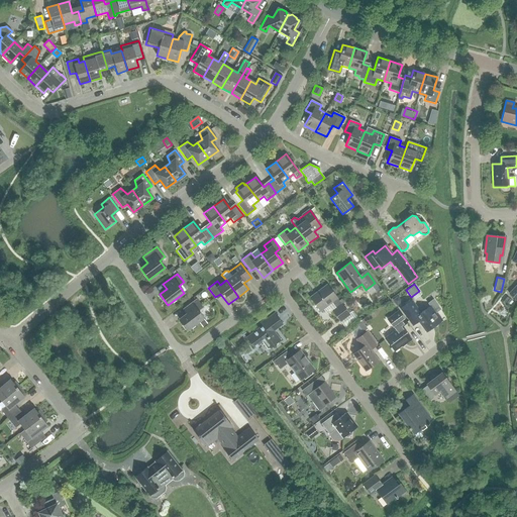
[(516,299),(516,284),(508,293),(516,301),(516,299)]
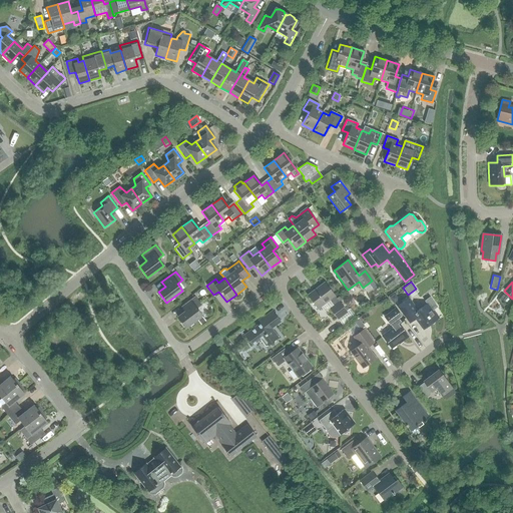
[(337,319),(347,312),(325,283),(308,296),(317,309),(329,300),(334,307),(330,310),(337,319)]
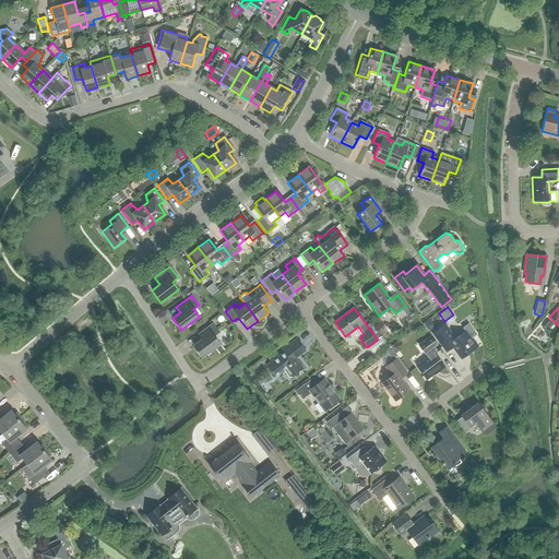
[(429,331),(435,326),(430,320),(424,325),(429,331)]
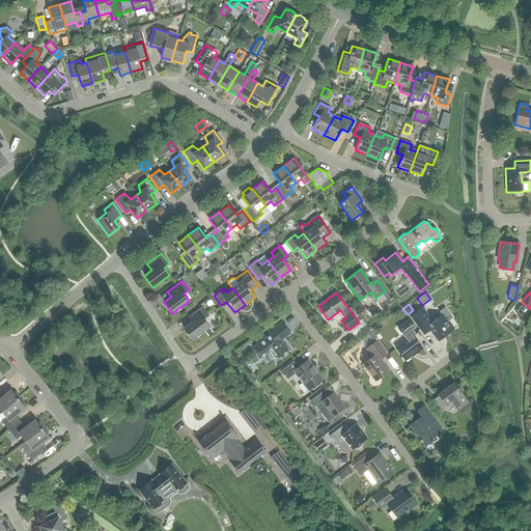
[(192,339),(208,327),(203,319),(208,316),(201,307),(187,317),(191,323),(184,328),(192,339)]
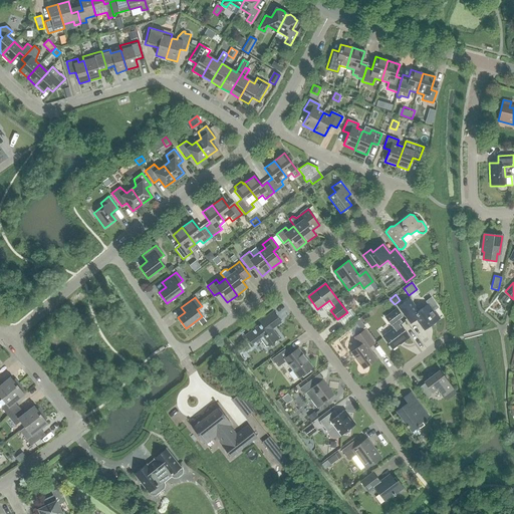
[(425,301),(428,304),(419,311),(409,298),(398,307),(410,323),(416,319),(424,330),(440,318),(434,311),(438,308),(431,297),(425,301)]
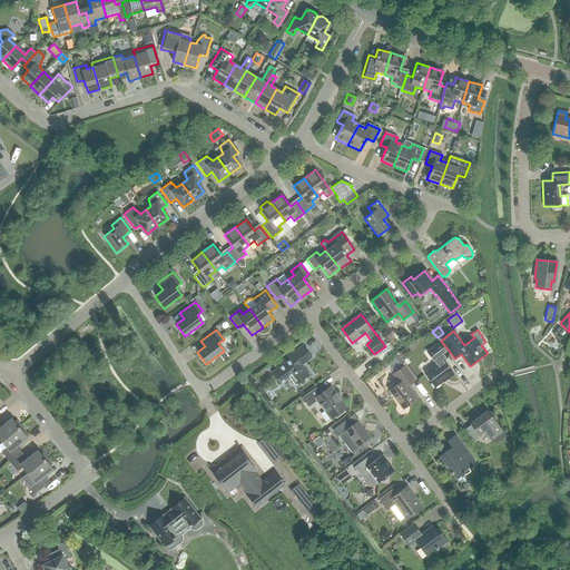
[(533,340),(541,338),(540,330),(532,331),(533,340)]
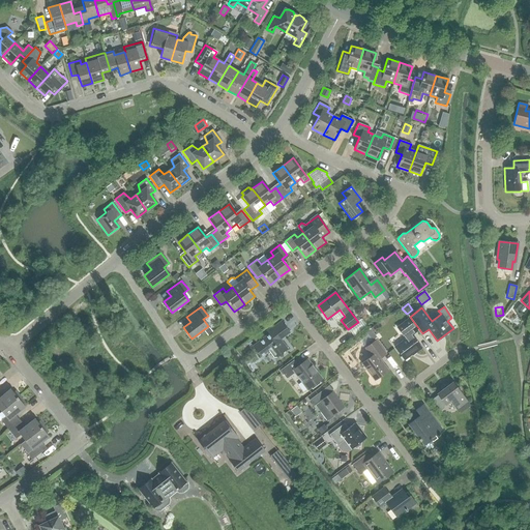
[(415,353),(421,348),(411,335),(417,331),(408,319),(398,326),(406,337),(394,347),(404,360),(415,352),(415,353)]
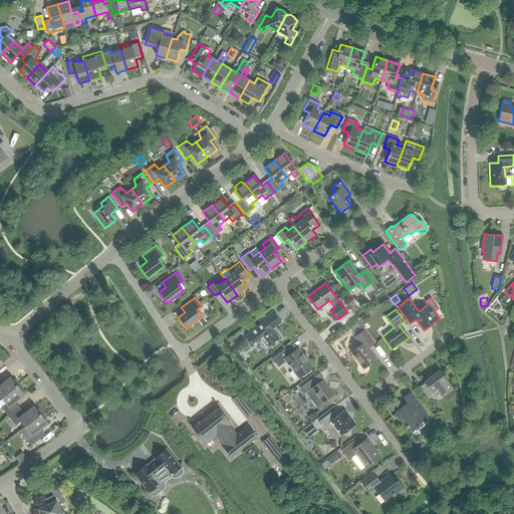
[(260,339),(265,346),(267,346),(278,338),(271,329),(281,322),(272,311),(265,317),(264,316),(258,321),(260,324),(244,335),(252,345),(260,339)]
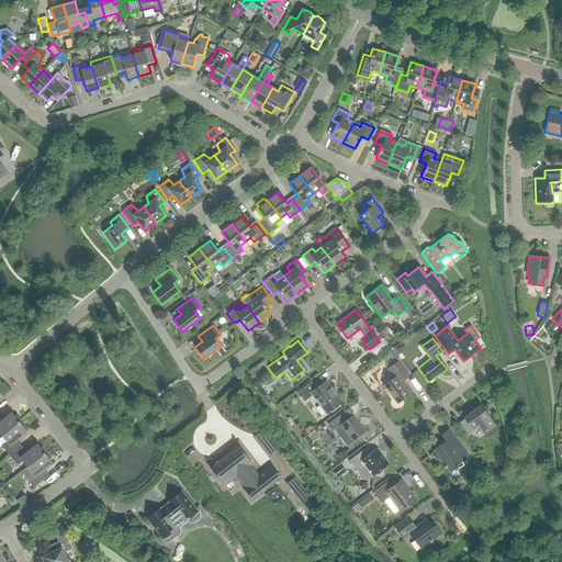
[(221,347),(215,350),(220,357),(225,352),(221,347)]
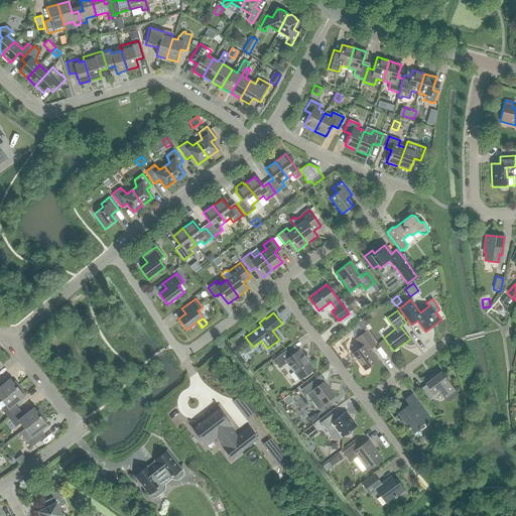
[(364,370),(377,360),(369,349),(375,344),(366,332),(355,339),(361,347),(352,354),(364,370)]
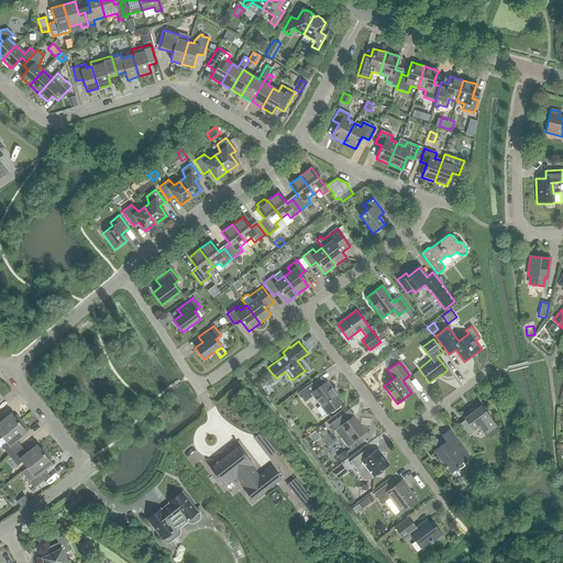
[(327,414),(342,403),(326,382),(316,389),(311,383),(297,394),(304,403),(312,396),(327,414)]
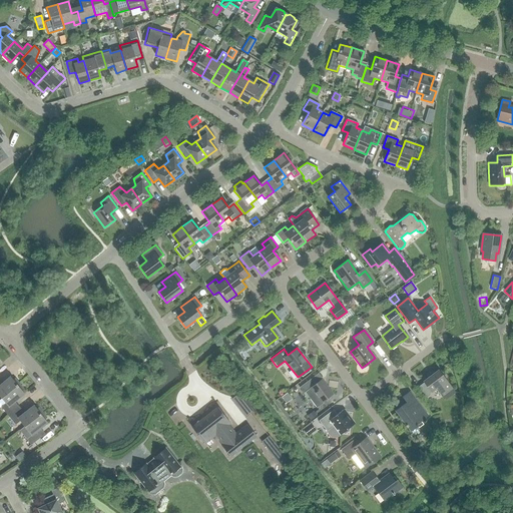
[(425,396),(436,388),(445,399),(454,392),(438,370),(423,381),(424,383),(418,387),(425,396)]
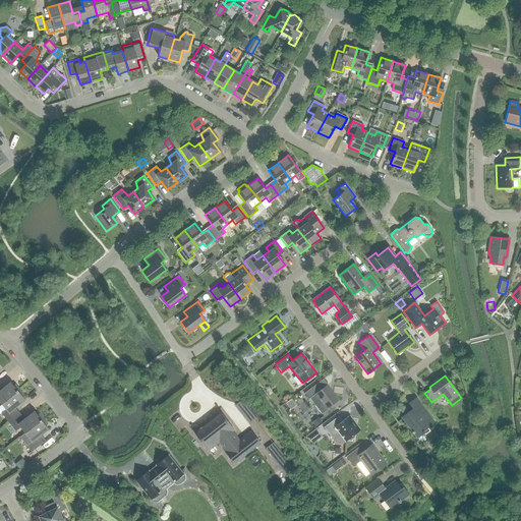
[(0,403),(1,404),(19,389),(14,384),(13,386),(10,383),(0,390),(0,403)]
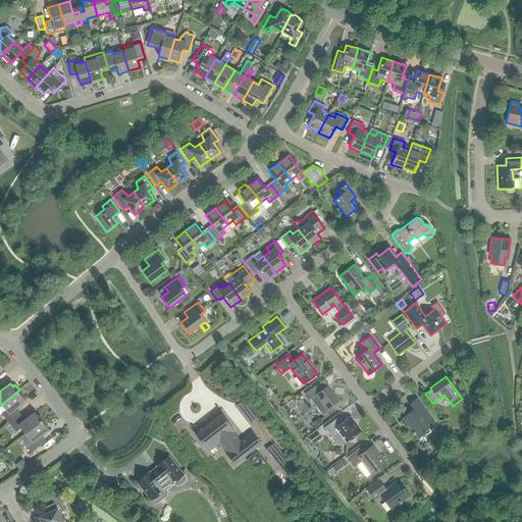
[(327,411),(326,409),(330,406),(332,409),(338,405),(336,402),(337,402),(326,386),(320,392),(315,385),(304,395),(309,400),(316,395),(321,402),(315,406),(322,415),(327,411)]
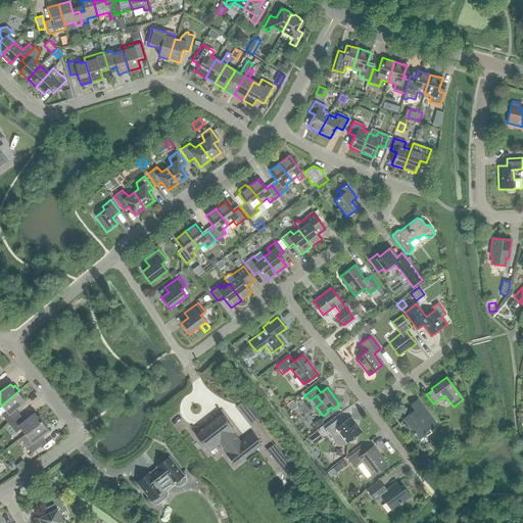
[(24,396),(19,390),(1,406),(5,411),(0,415),(8,424),(19,415),(14,409),(25,401),(21,397),(24,396)]
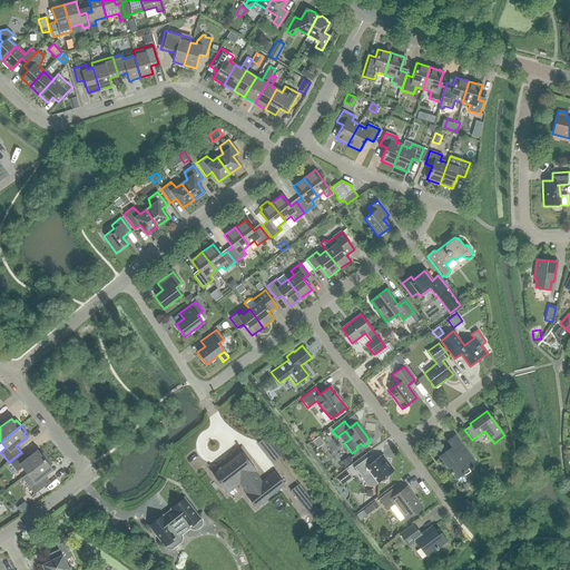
[(468,468),(475,462),(454,434),(445,441),(451,448),(439,457),(455,479),(463,473),(464,475),(470,471),(468,468)]
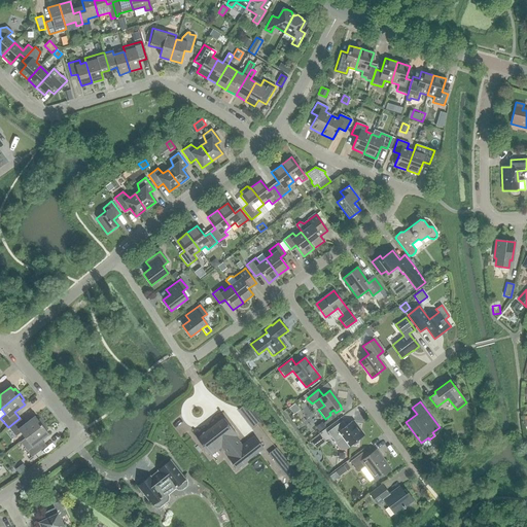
[(20,432),(25,438),(43,424),(39,418),(37,420),(34,416),(24,424),(20,418),(8,427),(15,436),(20,432)]
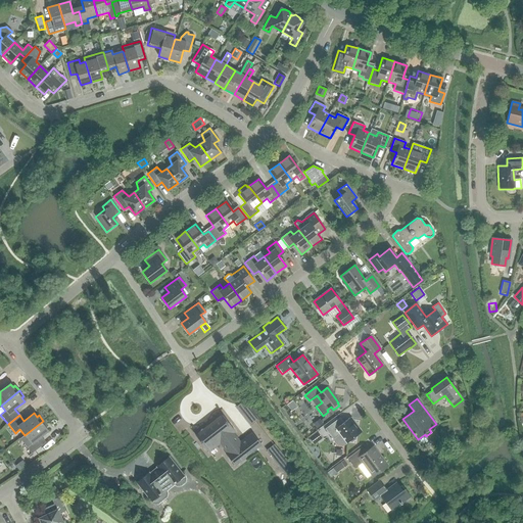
[(222,415),(195,436),(208,453),(220,443),(227,453),(226,454),(234,465),(260,444),(252,433),(239,442),(232,433),(235,431),(222,415)]
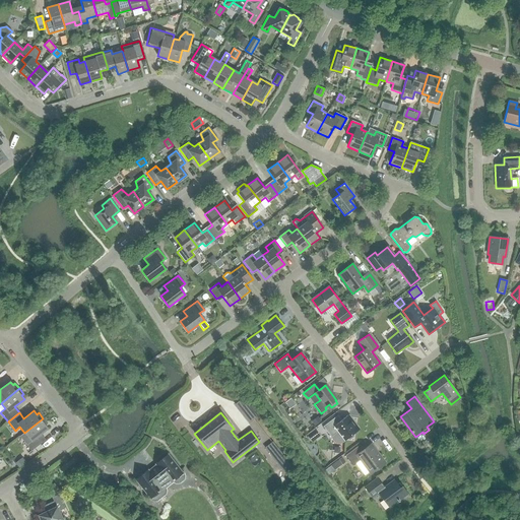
[(323,427),(331,437),(333,440),(335,443),(337,443),(339,443),(341,443),(359,430),(348,414),(337,423),(333,418),(323,427)]
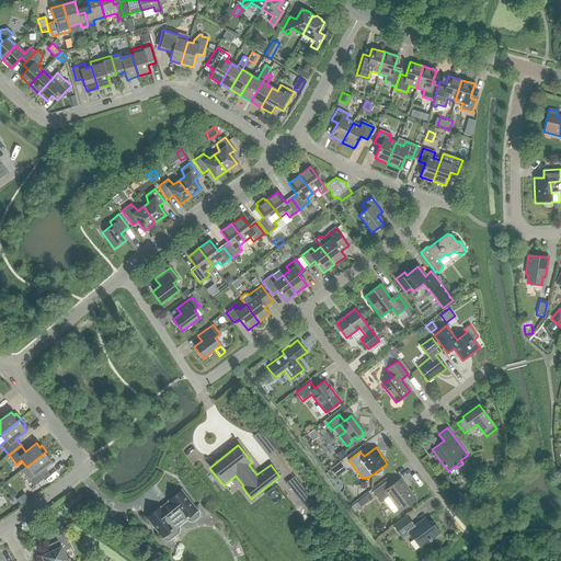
[(335,454),(340,459),(346,455),(342,449),(335,454)]
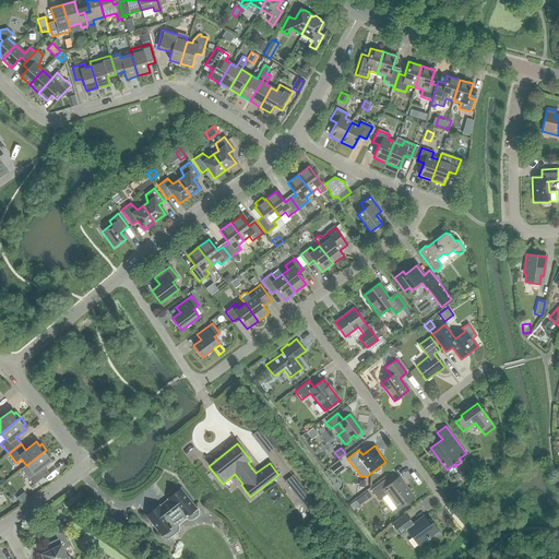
[(50,455),(46,450),(26,465),(21,468),(33,485),(46,475),(40,468),(51,461),(48,456),(50,455)]
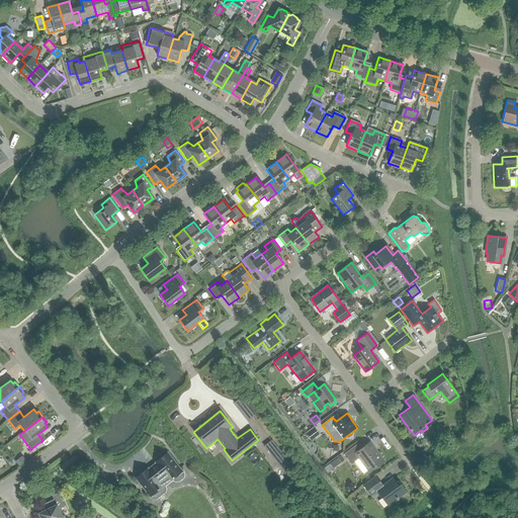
[(315,428),(303,436),(306,441),(310,439),(311,440),(319,434),(315,428)]
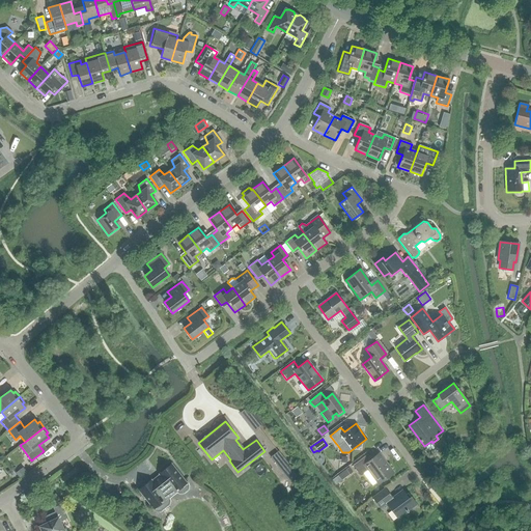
[(378,482),(392,472),(379,454),(369,462),(365,456),(353,466),(360,476),(368,470),(378,482)]
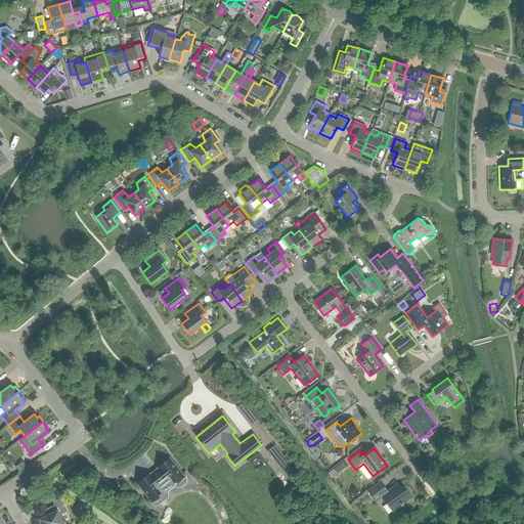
[(167,492),(165,490),(172,484),(175,487),(178,487),(181,487),(184,485),(185,482),(185,478),(183,476),(182,476),(169,459),(157,468),(158,470),(149,476),(148,474),(136,484),(150,501),(149,503),(151,504),(154,505),(156,506),(158,505),(166,499),(167,497),(167,494),(167,492)]
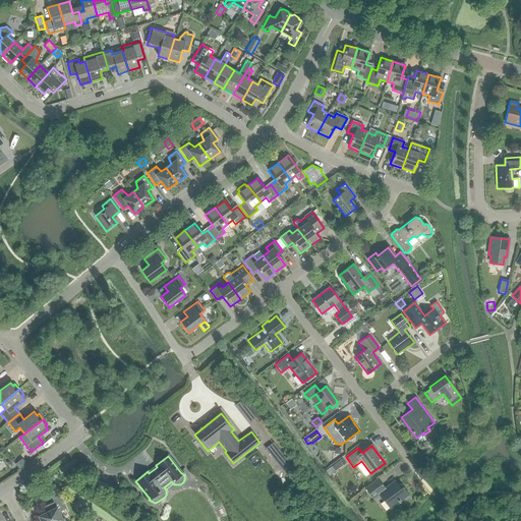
[(19,462),(22,467),(30,462),(25,458),(19,462)]
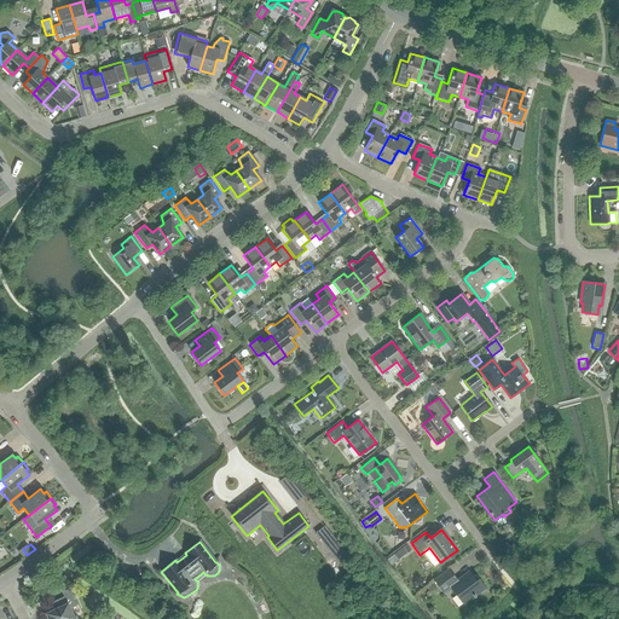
[(399,553),(403,557),(414,549),(410,544),(399,553)]
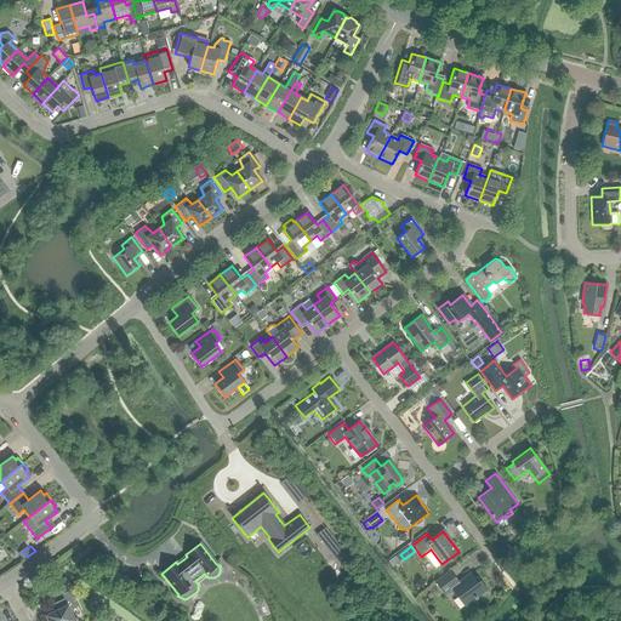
[(465,607),(486,590),(480,581),(478,584),(469,574),(459,582),(450,571),(434,582),(444,594),(451,588),(465,607)]
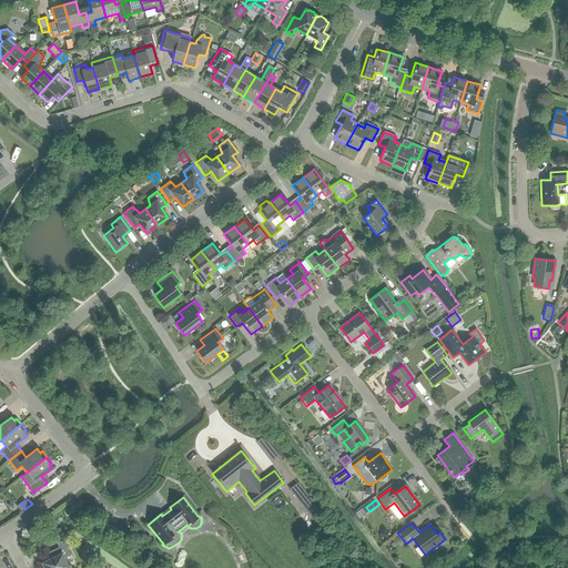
[(63,535),(59,528),(53,531),(58,538),(63,535)]
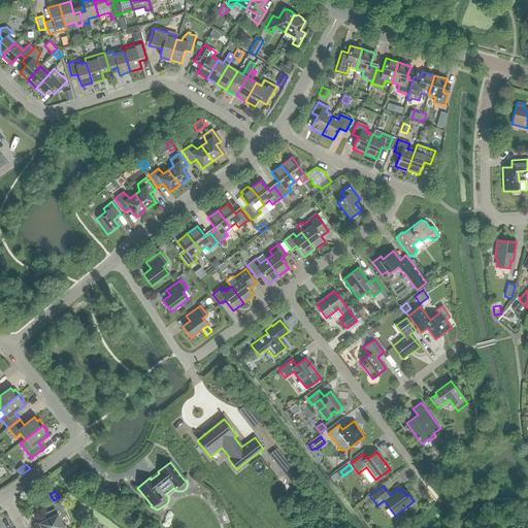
[(65,517),(60,506),(58,502),(52,505),(54,509),(46,513),(48,519),(38,523),(40,527),(61,527),(63,527),(59,519),(65,517)]
